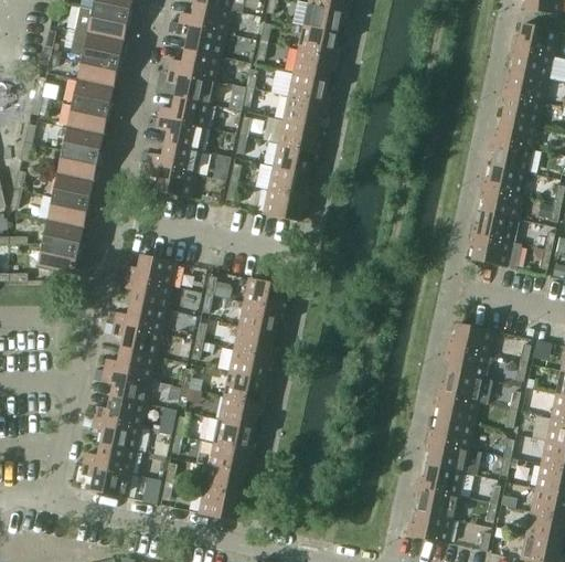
[(62,2),(54,0),(51,19),(57,20),(62,2)]
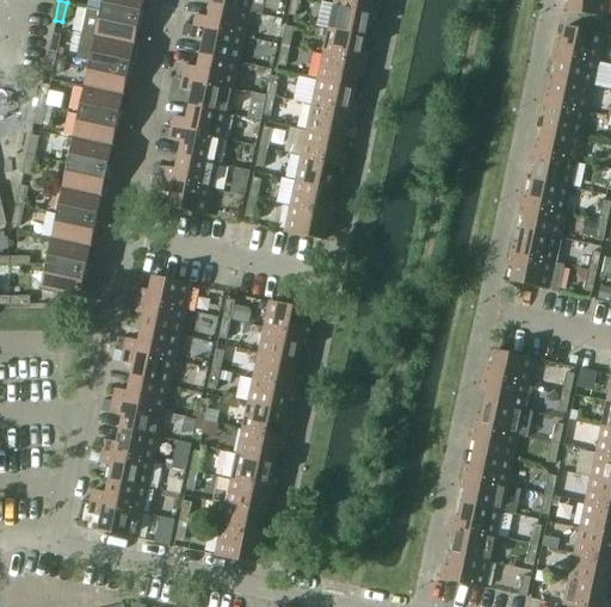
[(102,0),(100,10),(139,18),(142,0),(102,0)]
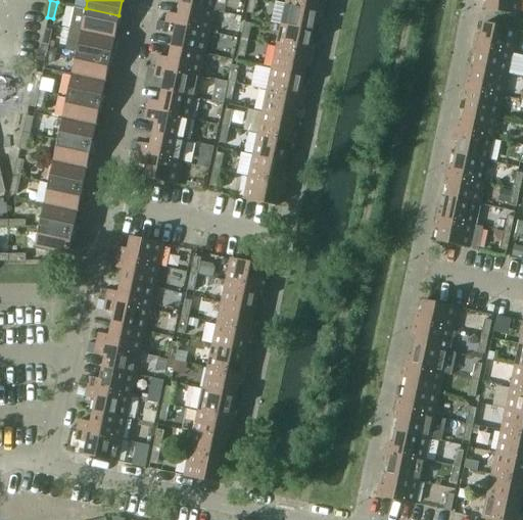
[(224,11),(226,0),(180,0),(180,2),(224,11)]
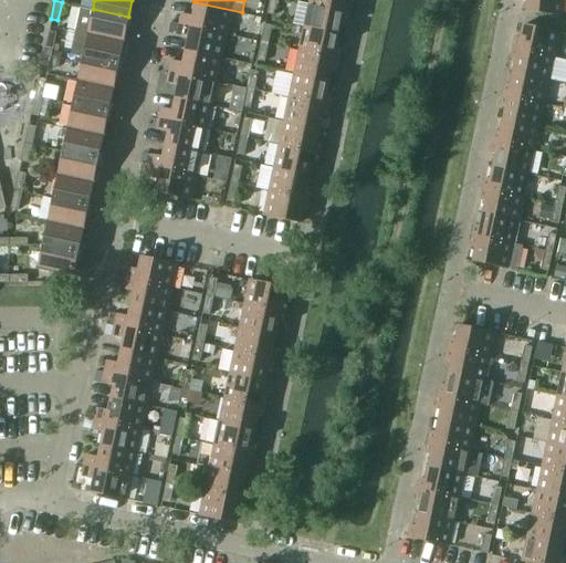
[(269,0),(266,11),(274,13),(276,0),(269,0)]
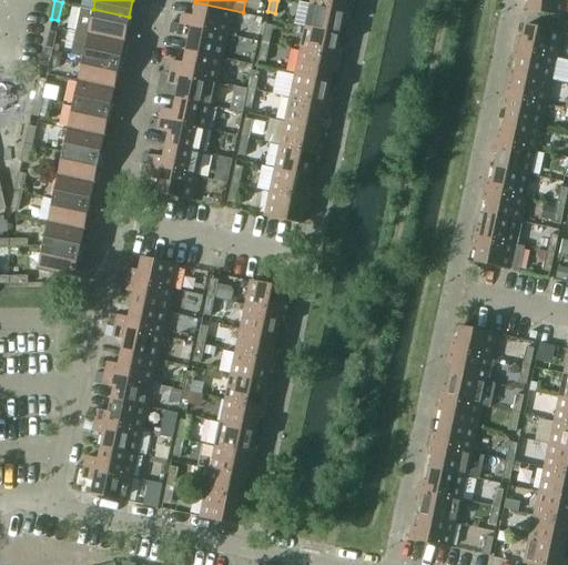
[(310,0),(310,2),(351,10),(353,0),(310,0)]
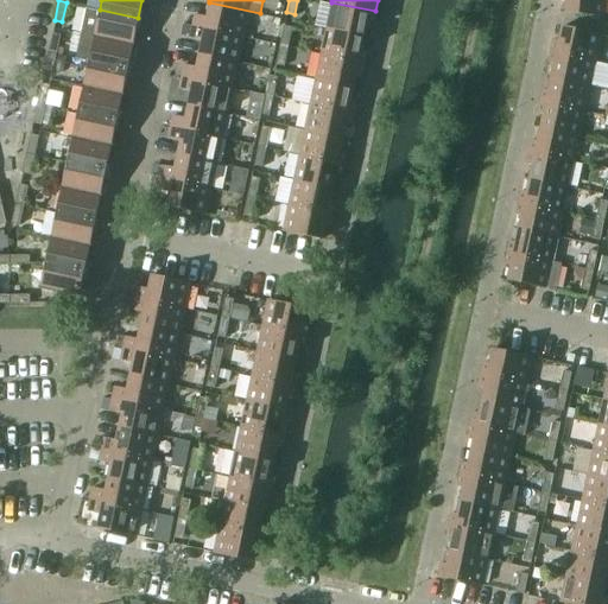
[(603,16),(606,0),(565,0),(564,11),(603,16)]
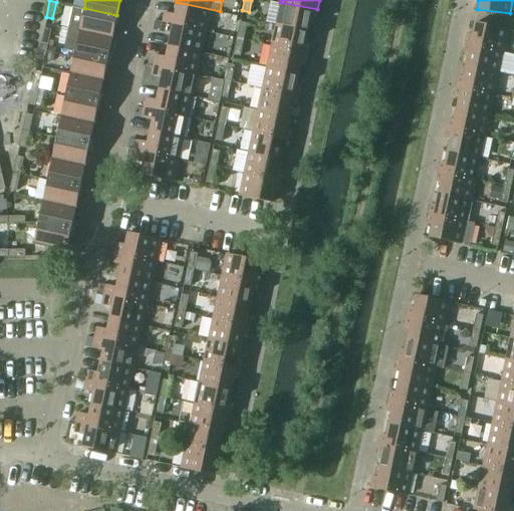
[(216,30),(220,11),(177,2),(175,13),(165,10),(162,20),(205,30),(211,31),(216,30)]
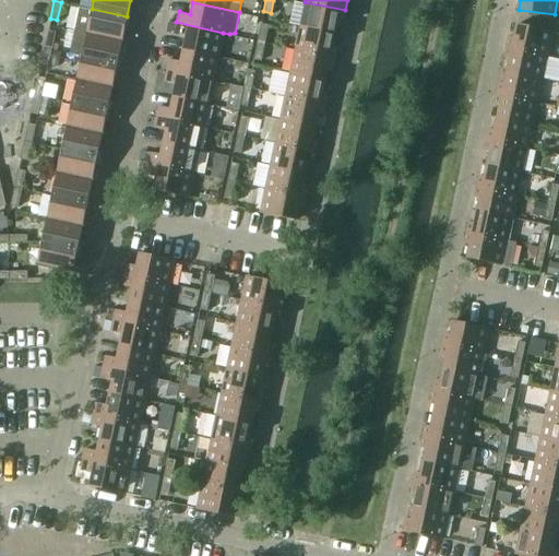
[(345,10),(305,2),(299,25),(335,32),(337,20),(343,21),(345,10)]
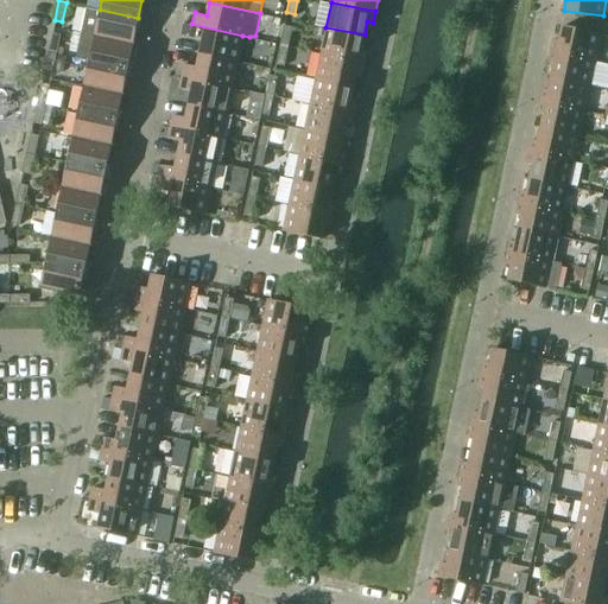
[(95,35),(100,10),(87,6),(82,32),(95,35)]
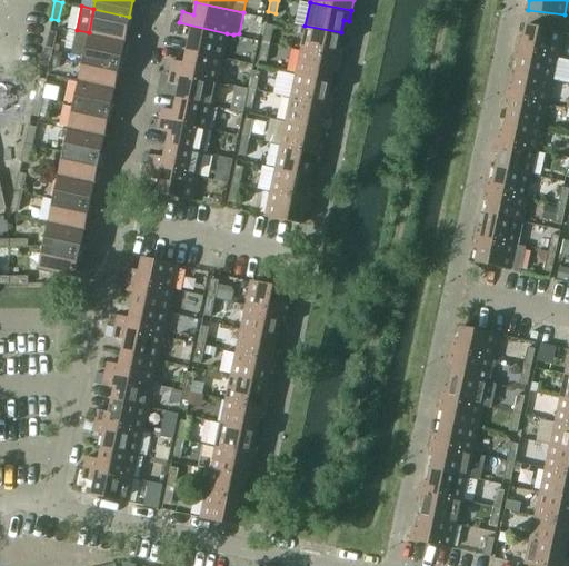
[(129,17),(93,9),(89,32),(125,40),(129,17)]
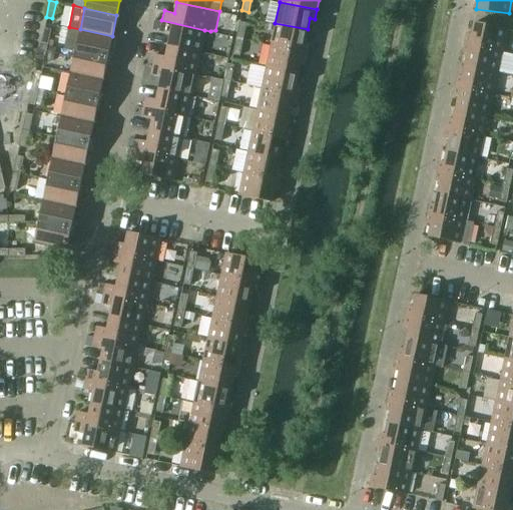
[(200,51),(204,30),(161,20),(159,30),(170,33),(167,44),(200,51)]
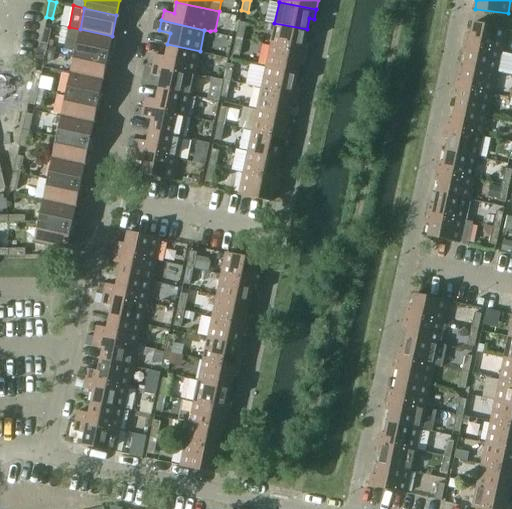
[(246,22),(239,20),(235,36),(242,38),(246,22)]
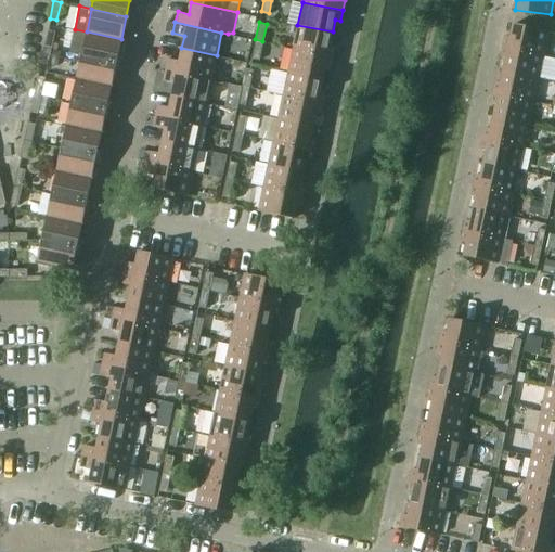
[(543,54),(547,30),(513,23),(510,36),(505,35),(503,46),(543,54)]
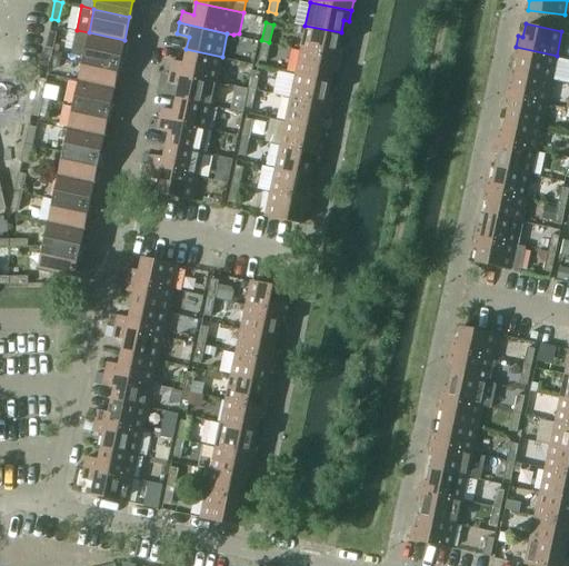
[(341,32),(305,26),(300,49),(341,57),(343,47),(339,46),(341,32)]
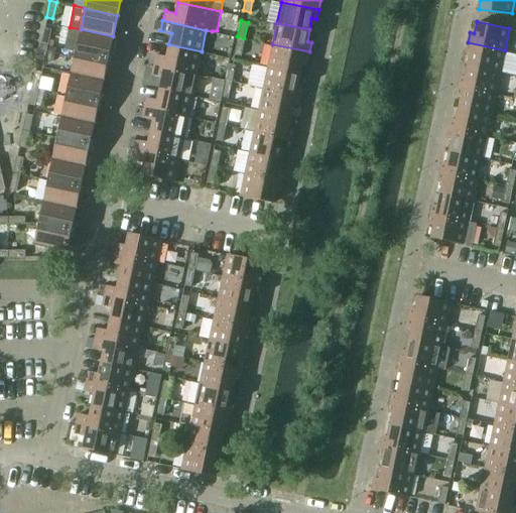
[(47,44),(50,28),(44,26),(40,43),(47,44)]
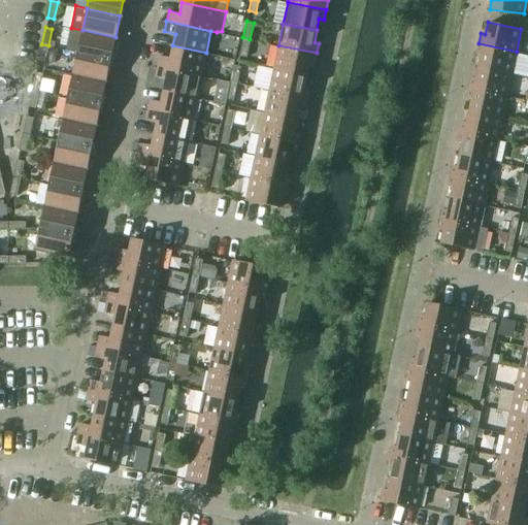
[(77,52),(83,30),(71,28),(67,50),(77,52)]
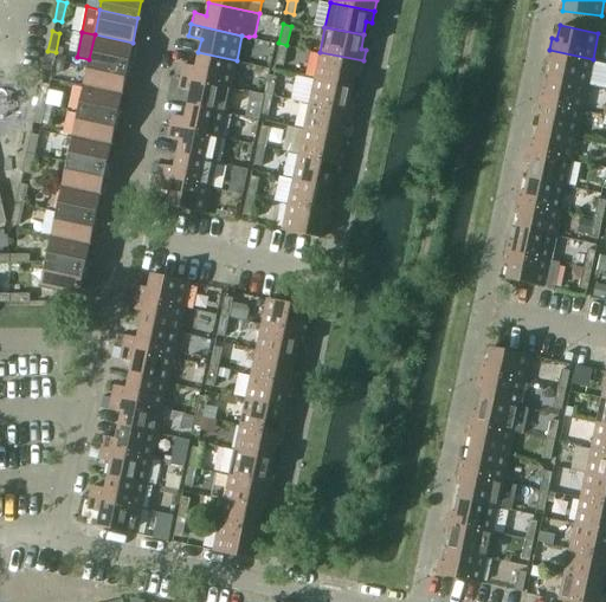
[(133,43),(95,34),(89,59),(127,68),(133,43)]
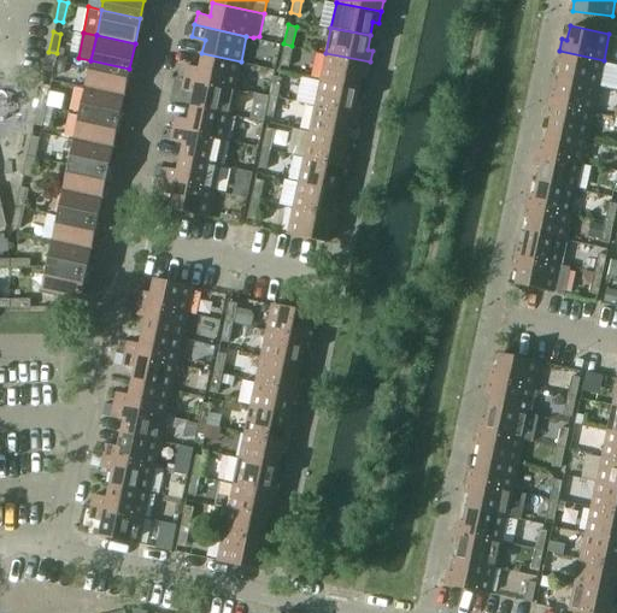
[(292,46),(283,43),(280,64),(288,65),(292,46)]
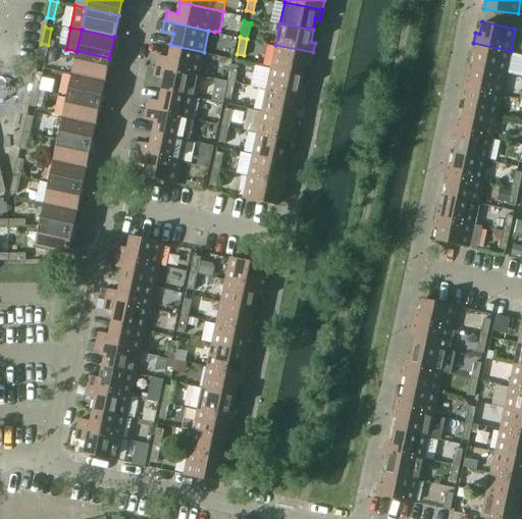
[(506,72),(511,51),(473,43),(470,53),(475,54),(473,65),(506,72)]
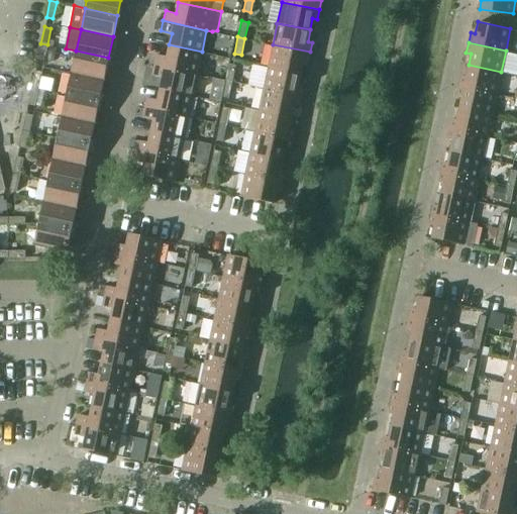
[(56,46),(47,44),(40,43),(37,60),(43,61),(45,56),(54,58),(56,46)]
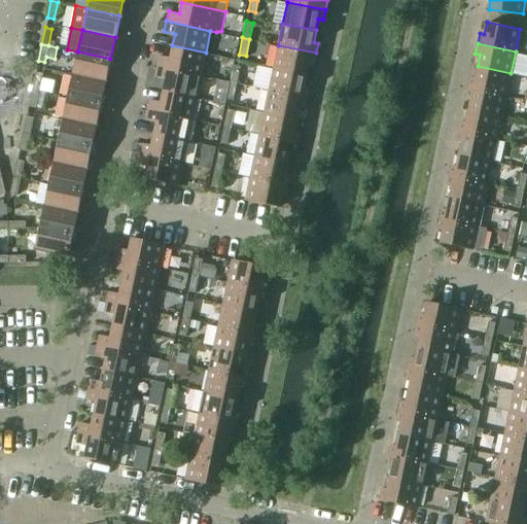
[(206,53),(172,45),(170,57),(159,55),(156,65),(201,74),(206,53)]
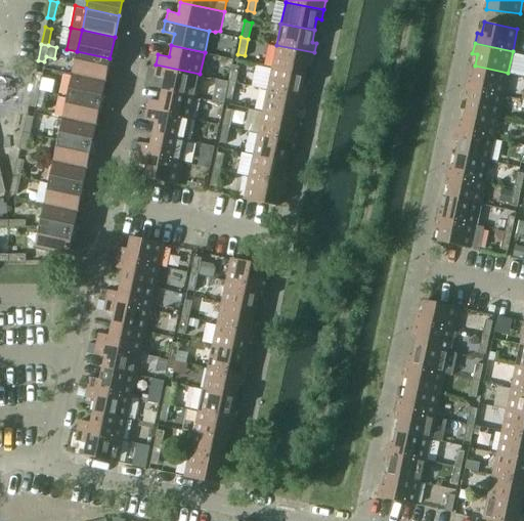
[(314,52),(276,45),(271,67),(305,74),(307,61),(312,62),(314,52)]
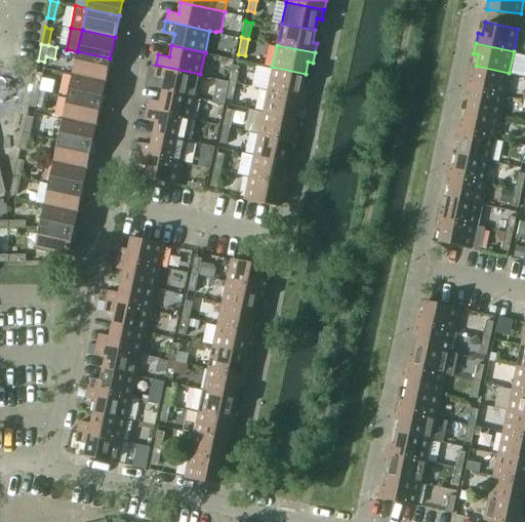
[(110,58),(77,51),(72,73),(106,80),(110,58)]
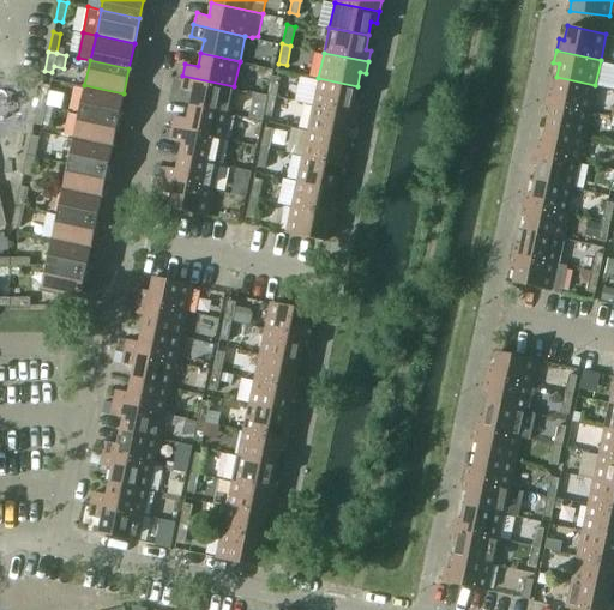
[(280,76),(271,74),(268,94),(276,95),(280,76)]
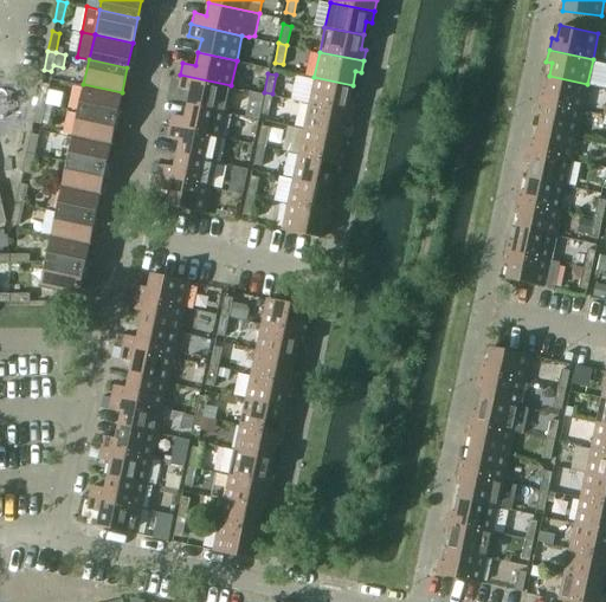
[(231,85),(180,75),(178,86),(191,89),(187,103),(226,110),(231,85)]
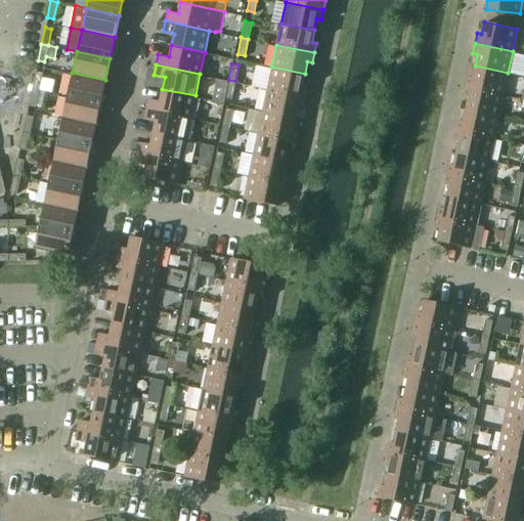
[(475,66),(472,77),(468,76),(465,86),(504,94),(508,73),(475,66)]
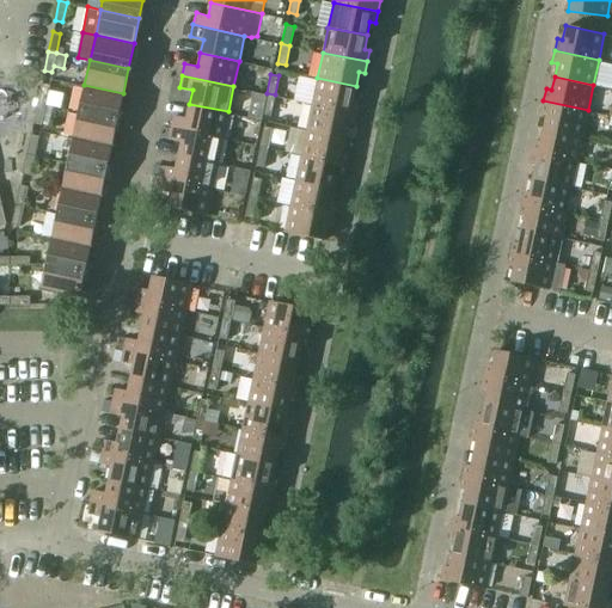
[(356,86),(317,78),(312,103),(356,112),(359,100),(353,99),(356,86)]
